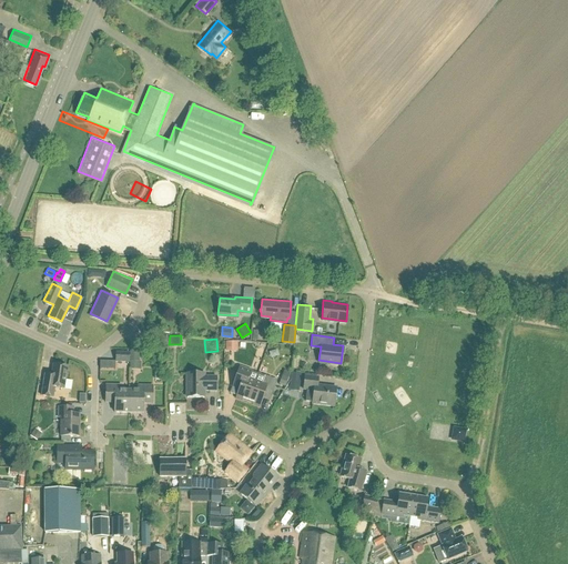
[(225,339),(225,348),(236,348),(236,339),(225,339)]
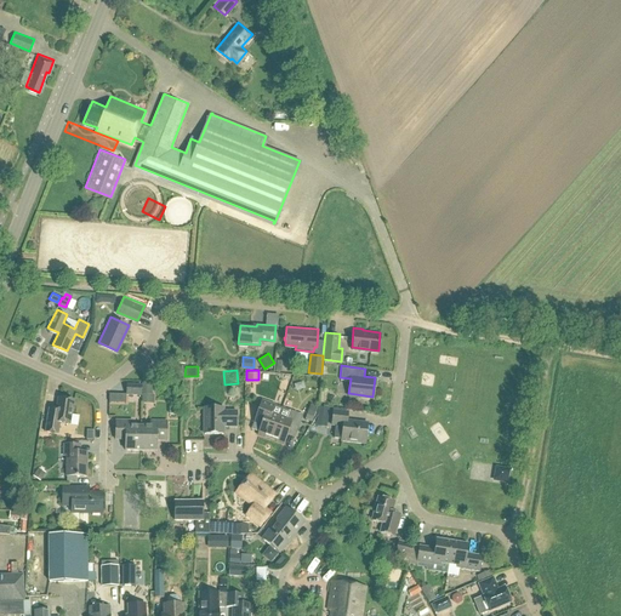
[(143,371),(142,392),(154,392),(154,371),(143,371)]
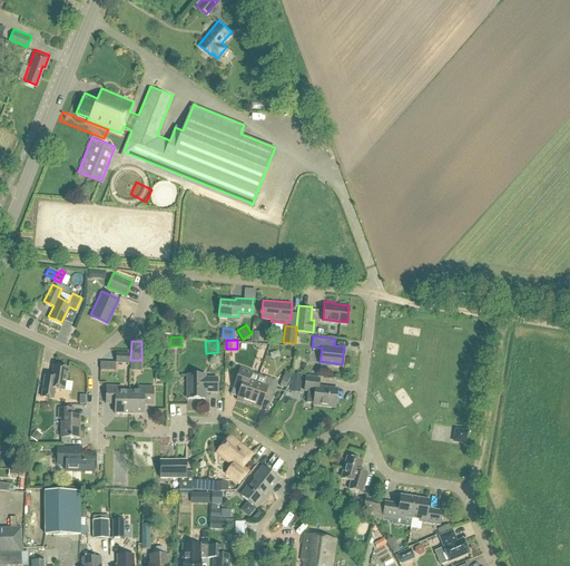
[(130,361),(130,351),(116,351),(115,360),(130,361)]
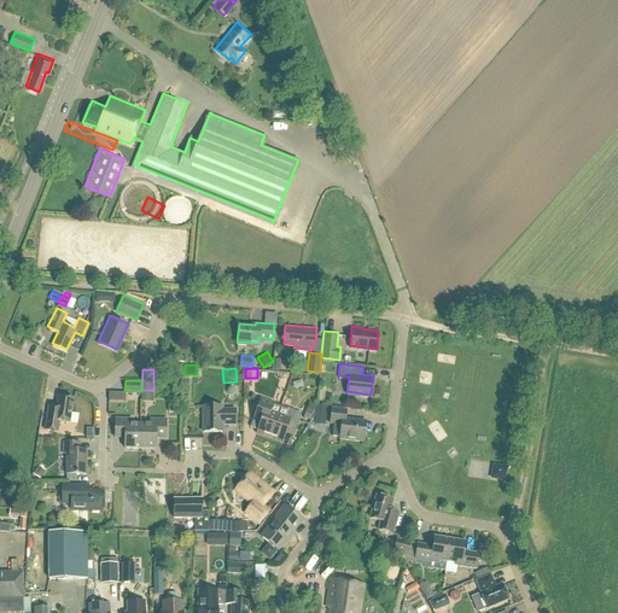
[(69,419),(73,396),(57,393),(53,412),(46,410),(44,426),(58,428),(59,418),(69,419)]
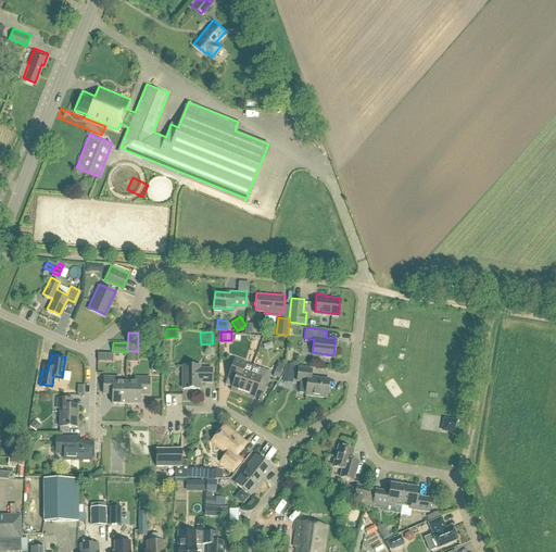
[(242,391),(252,363),(235,356),(229,372),(236,374),(230,388),(237,390),(237,389),(242,391)]
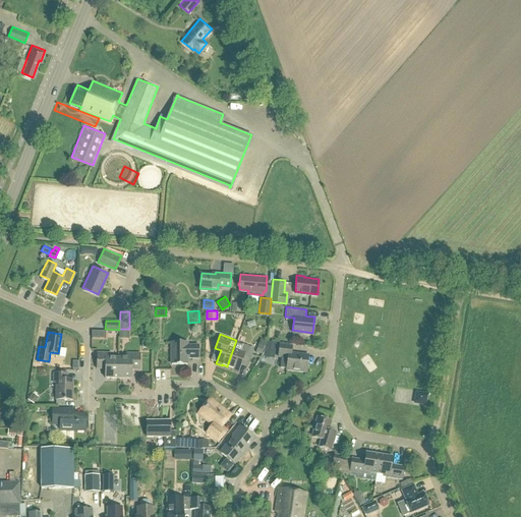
[(267,355),(275,356),(276,340),(268,339),(267,355)]
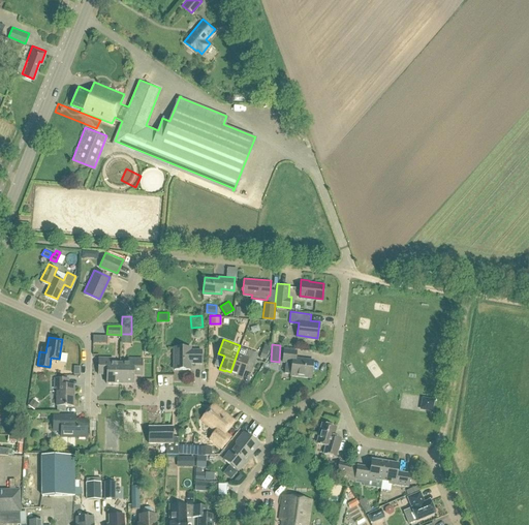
[(201,362),(201,348),(189,348),(189,345),(174,345),(174,368),(189,368),(189,362),(201,362)]
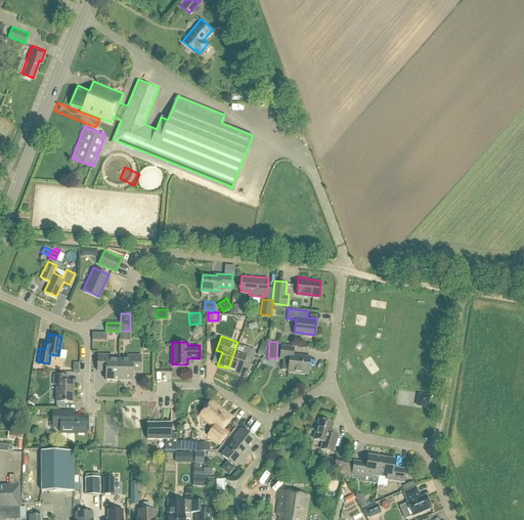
[(237,342),(228,369),(233,370),(233,371),(238,373),(244,360),(250,362),(255,348),(237,342)]
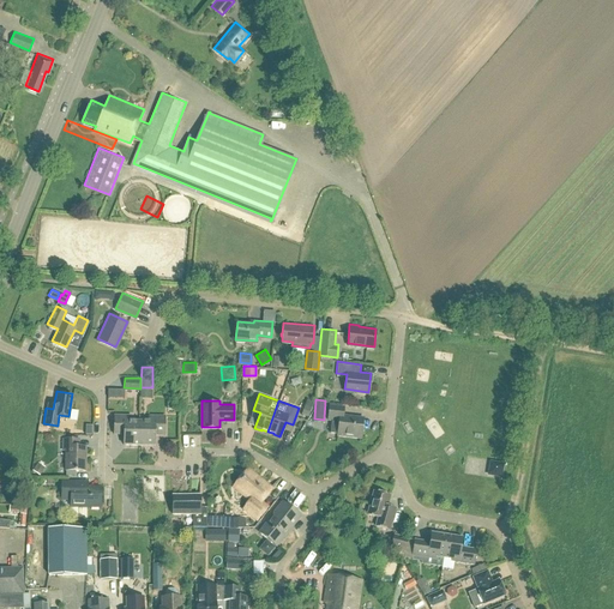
[(305,403),(302,409),(309,412),(312,405),(305,403)]
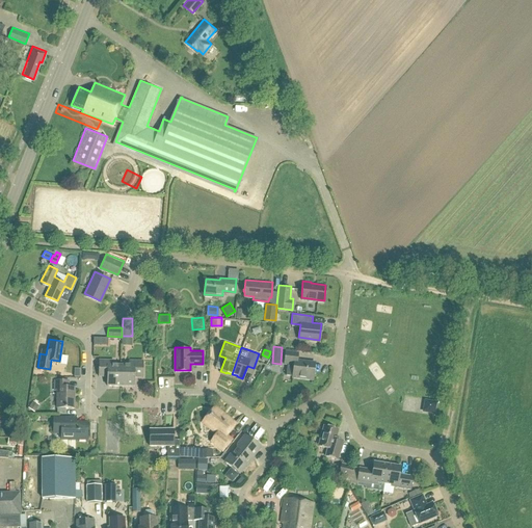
[(284,362),(287,363),(286,373),(292,374),(292,376),(313,378),(315,361),(297,359),(298,351),(286,349),(284,362)]
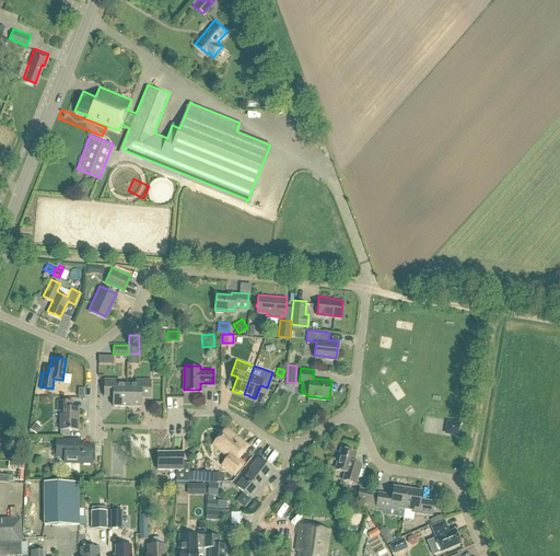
[(176,371),(164,371),(164,386),(175,387),(176,371)]
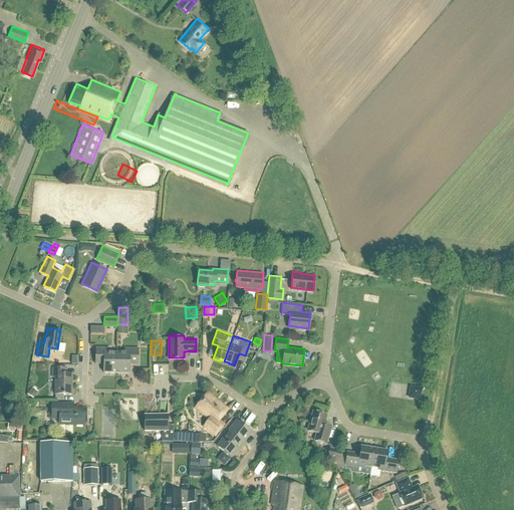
[(116,370),(116,350),(108,350),(109,345),(95,345),(94,361),(103,361),(103,370),(116,370)]
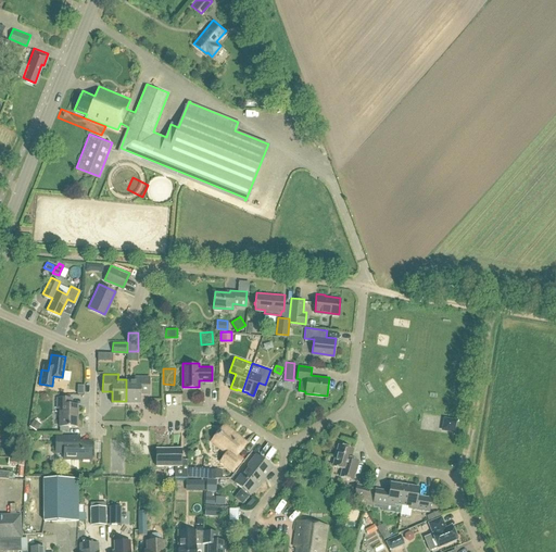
[(126,379),(126,401),(139,401),(140,392),(149,392),(149,375),(135,375),(134,379),(126,379)]
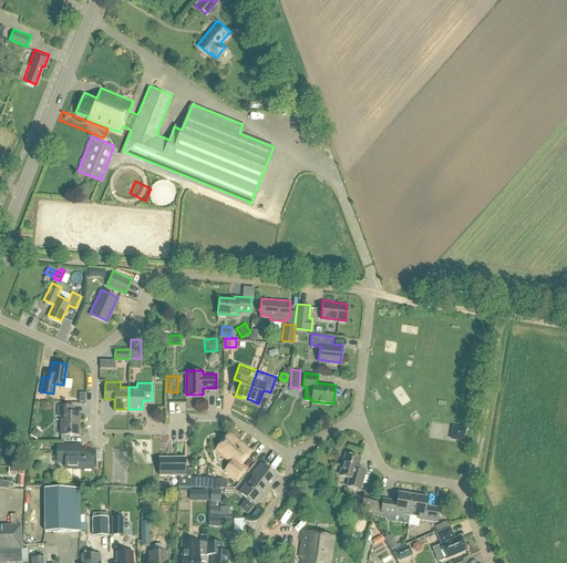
[(79,431),(80,410),(73,410),(73,403),(58,402),(58,413),(61,413),(61,431),(79,431)]
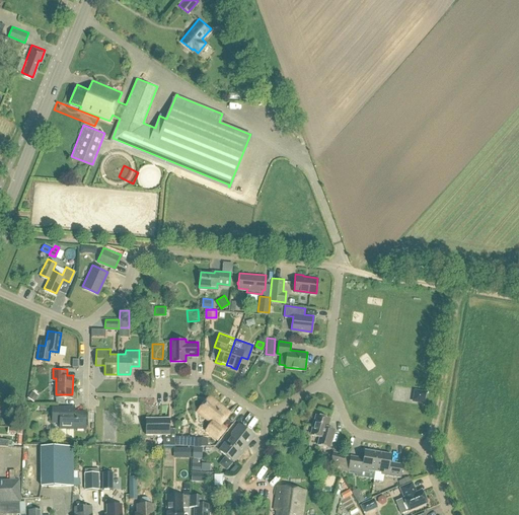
[(412,400),(424,402),(425,390),(414,388),(412,400)]
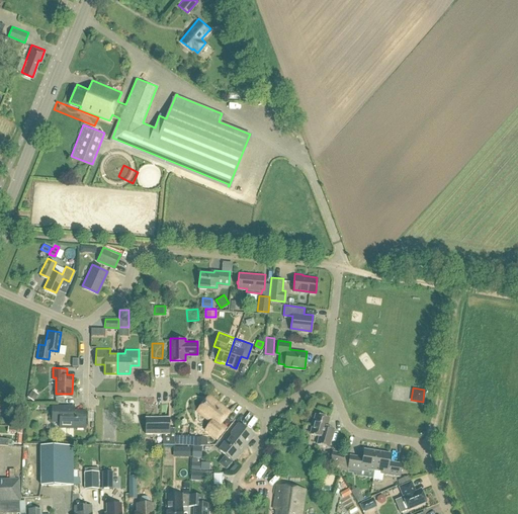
[(32,389),(27,396),(33,399),(37,393),(32,389)]
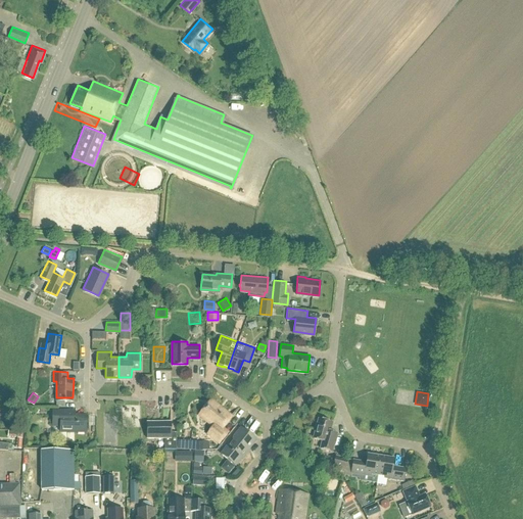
[(219,441),(228,430),(223,426),(231,415),(210,398),(199,413),(214,424),(207,432),(219,441)]
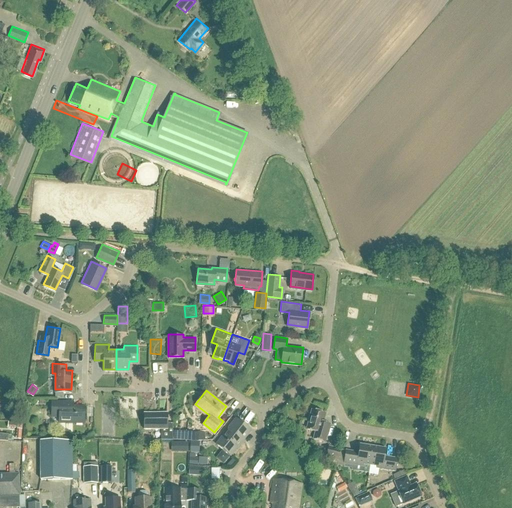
[(0,404),(9,405),(9,399),(0,397),(0,404)]
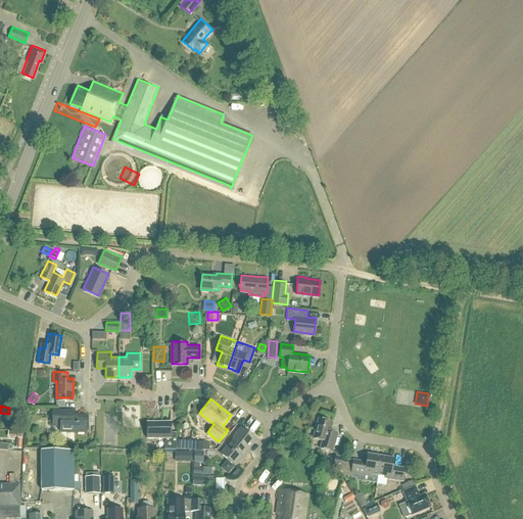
[(81,414),(75,414),(76,408),(53,408),(53,424),(61,424),(61,430),(87,431),(87,413),(81,412),(81,414)]
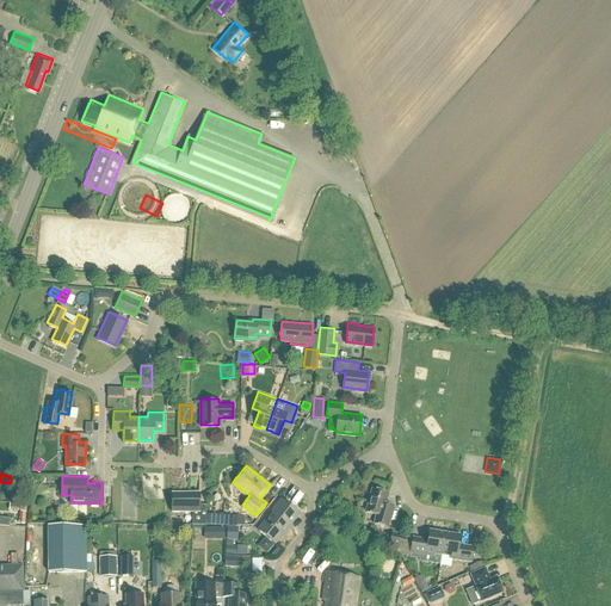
[(388,492),(371,487),(364,511),(375,513),(372,523),(387,526),(393,505),(384,502),(388,492)]
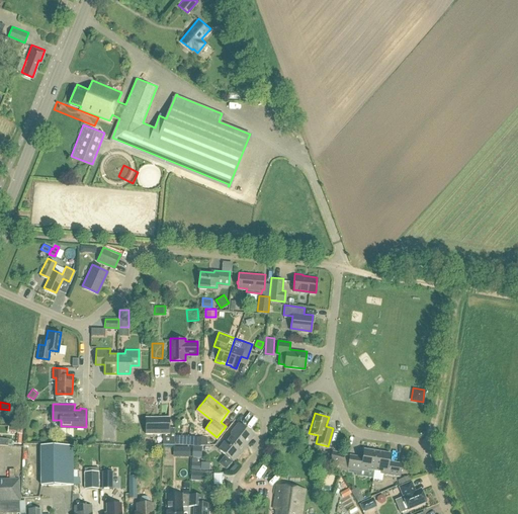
[(169,432),(169,416),(146,416),(146,432),(169,432)]
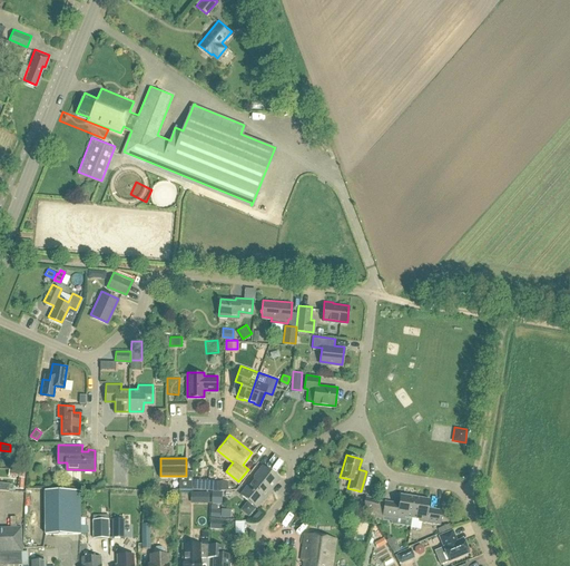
[(268,493),(272,488),(271,487),(278,477),(263,465),(254,475),(255,475),(241,493),(256,506),(267,491),(268,493)]
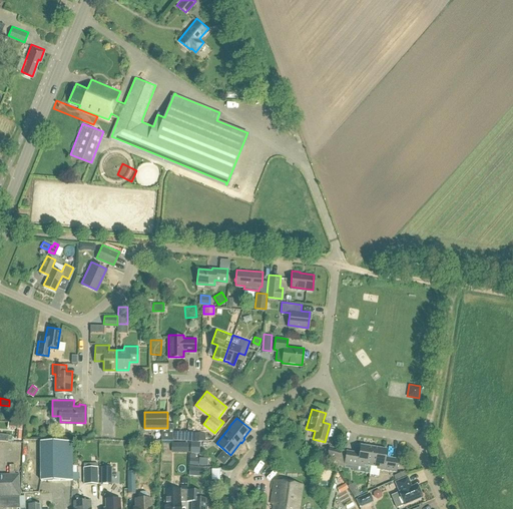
[(21,438),(22,423),(7,422),(7,426),(17,427),(16,437),(21,438)]
